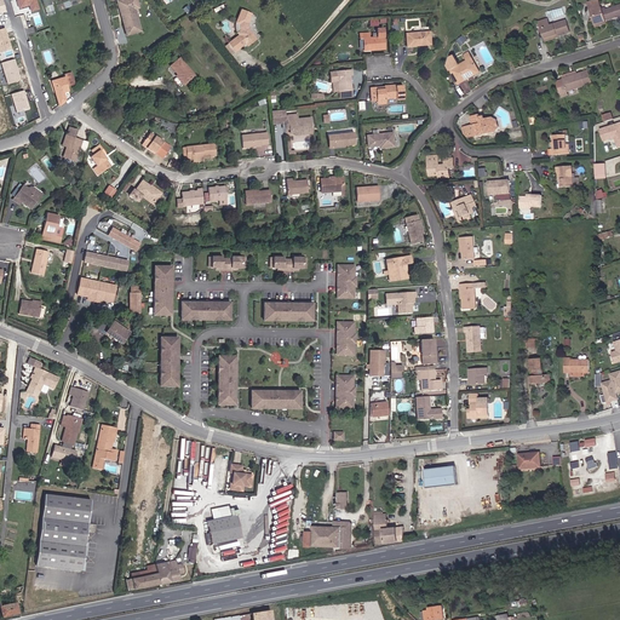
[(36,0),(16,0),(19,10),(30,6),(32,12),(40,10),(36,0)]
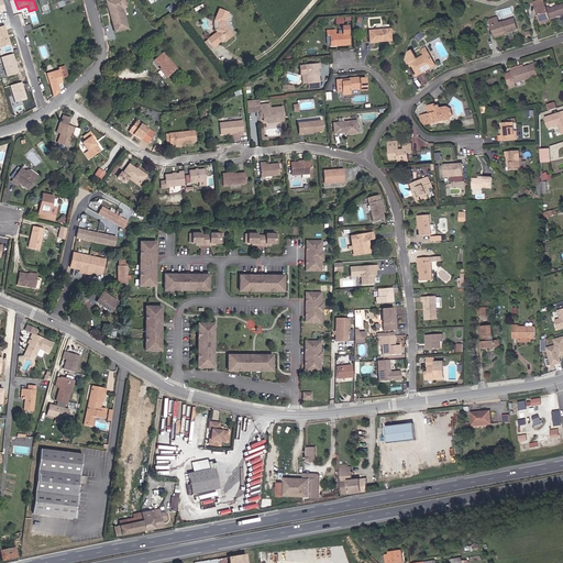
[(124,0),(109,0),(106,1),(114,33),(130,30),(124,9),(128,8),(124,0)]
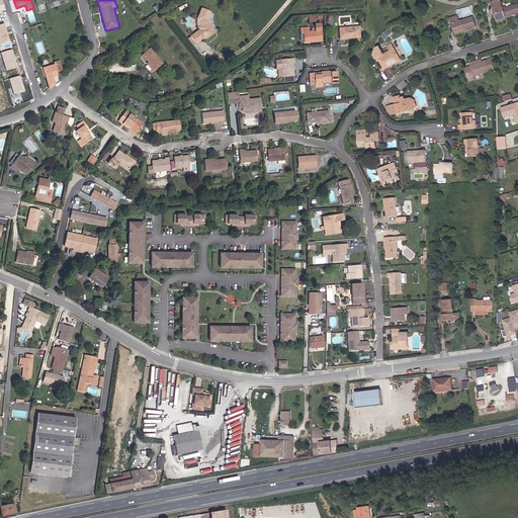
[(500,0),(496,0),(491,2),(497,23),(507,20),(506,17),(517,13),(517,3),(506,7),(505,6),(503,6),(500,0)]
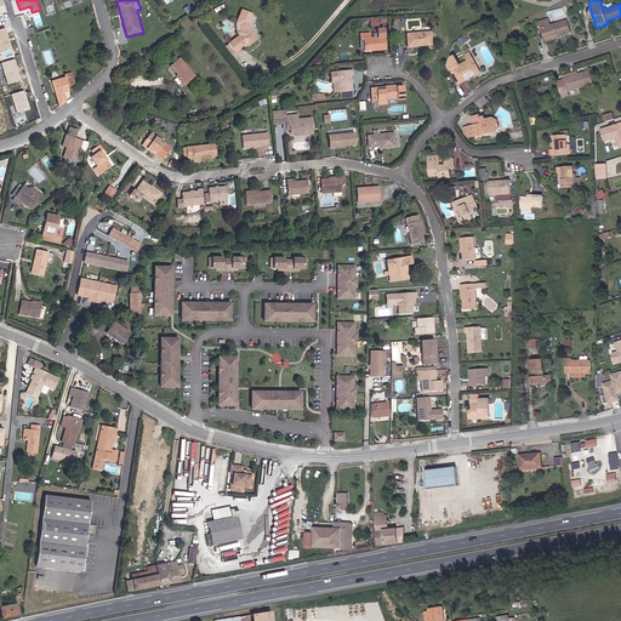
[(567,6),(550,11),(552,20),(569,15),(567,6)]
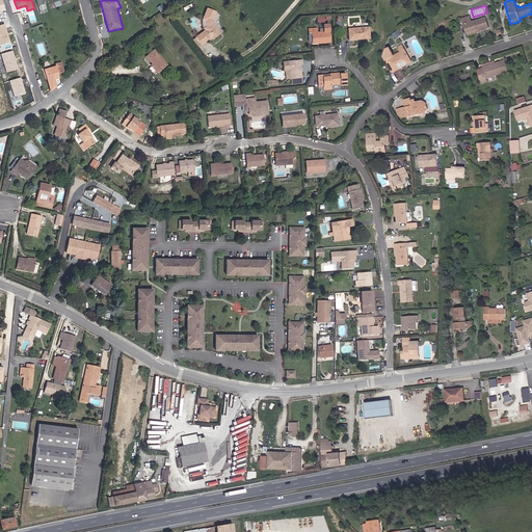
[(216,11),(208,7),(203,20),(204,28),(205,30),(196,37),(203,45),(212,38),(213,41),(221,34),(220,32),(214,24),(213,21),(216,11)]
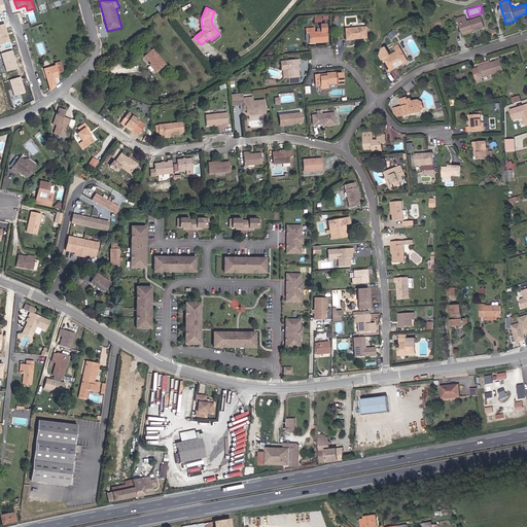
[(464,15),(456,19),(461,36),(483,29),(480,18),(465,22),(464,15)]
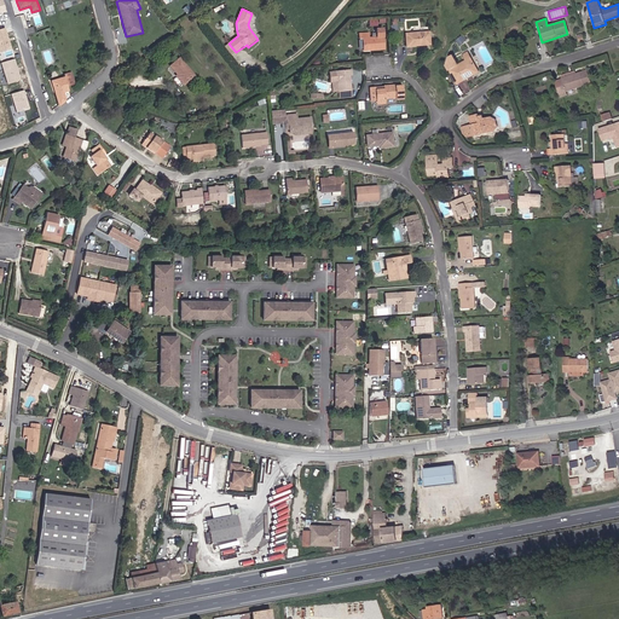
[(0,53),(12,50),(6,28),(0,29),(0,53)]
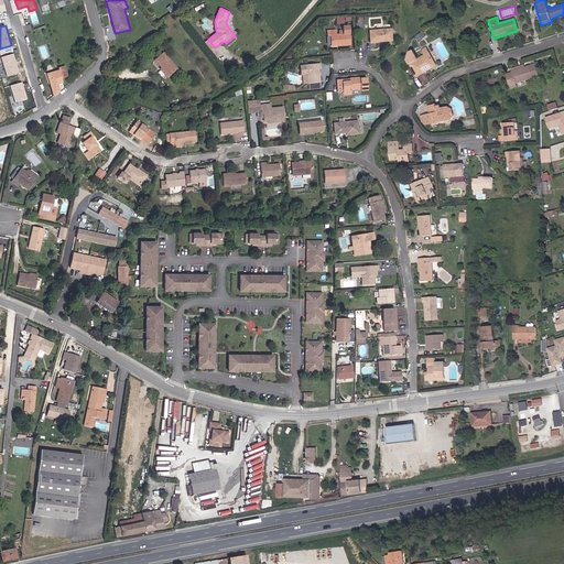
[(337,30),(327,30),(328,35),(332,35),(332,46),(351,46),(350,25),(344,26),(344,34),(337,34),(337,30)]
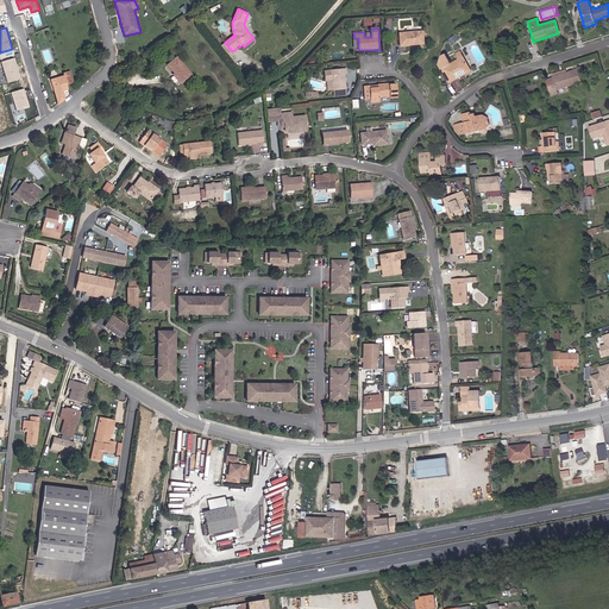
[(424,31),(400,32),(401,46),(425,45),(424,31)]
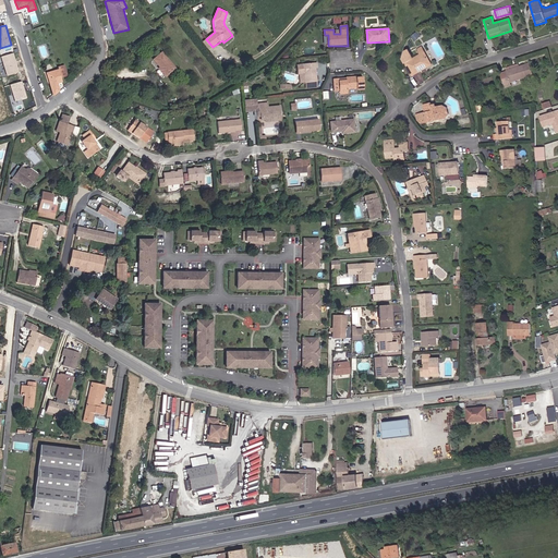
[(434,65),(425,49),(420,52),(421,55),(405,63),(414,76),(434,65)]
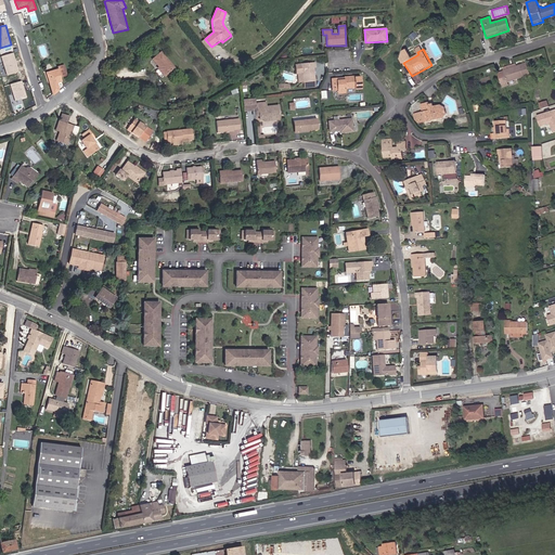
[(177,68),(162,51),(153,60),(159,67),(158,68),(166,77),(177,68)]
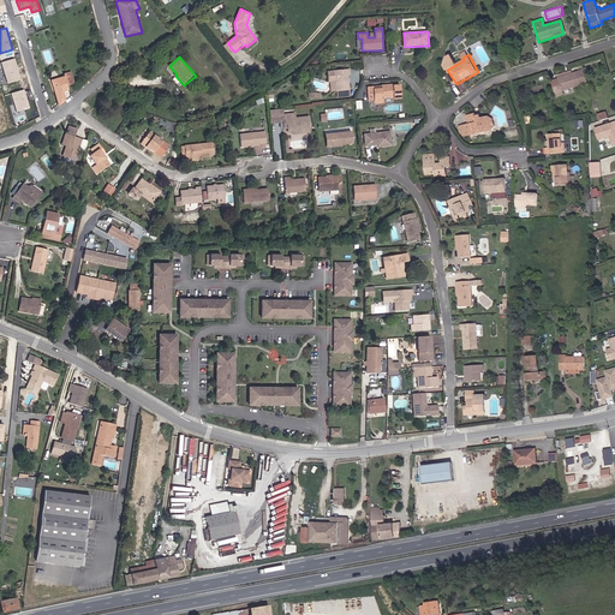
[(23,81),(16,59),(3,63),(9,85),(23,81)]
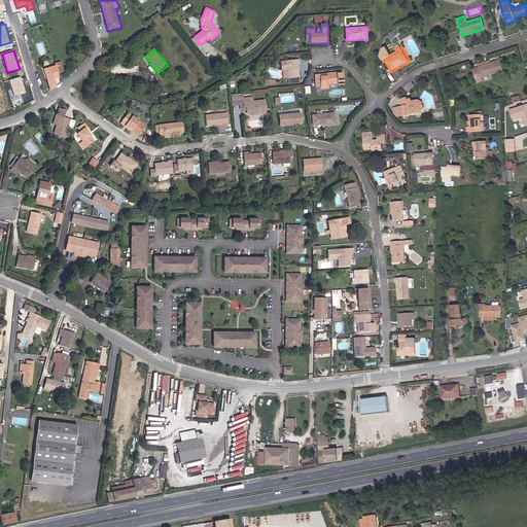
[(301,59),(281,61),(281,70),(283,71),(284,78),(288,78),(289,83),(302,82),(299,64),(302,64),(301,59)]
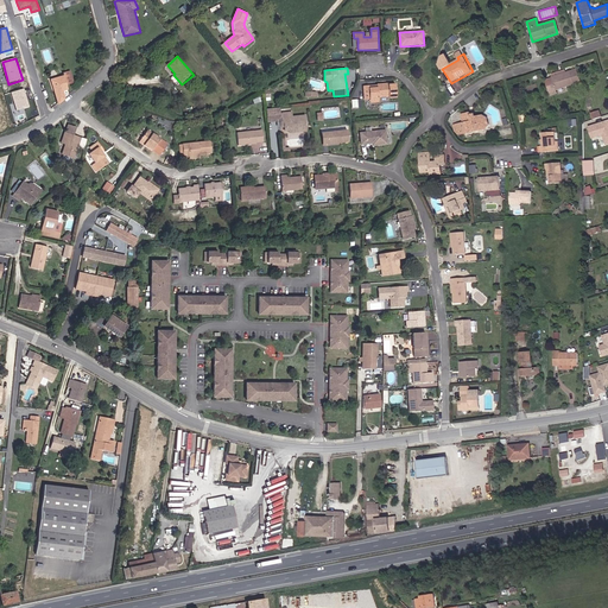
[(553,77),(548,80),(553,95),(569,90),(568,87),(583,82),(580,69),(568,73),(567,69),(552,75),(553,77)]
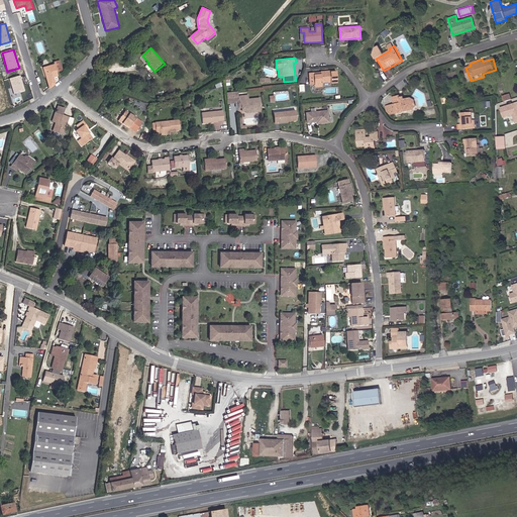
[(55,65),(43,68),(49,89),(57,84),(55,78),(59,77),(58,73),(64,71),(61,61),(55,63),(55,65)]
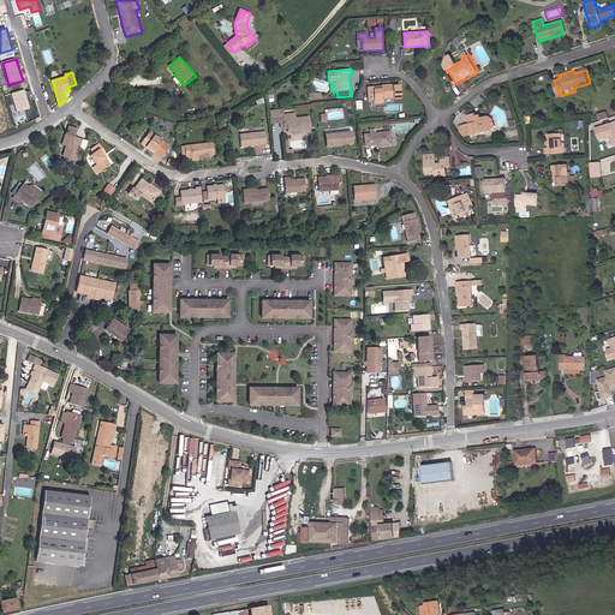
[(381,87),(369,87),(370,100),(375,100),(376,105),(384,105),(386,100),(395,99),(395,100),(402,100),(401,85),(393,85),(393,84),(381,85),(381,87)]
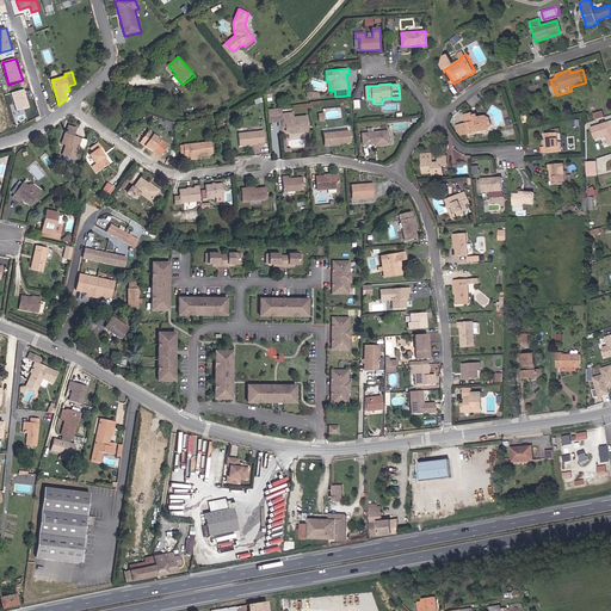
[(31,109),(25,90),(11,94),(17,112),(31,109)]
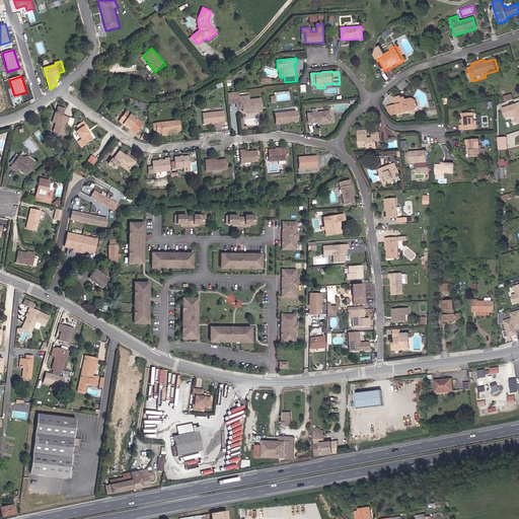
[(239,92),(227,93),(229,105),(240,103),(240,109),(246,109),(247,115),(264,113),(262,98),(250,99),(249,95),(240,96),(239,92)]
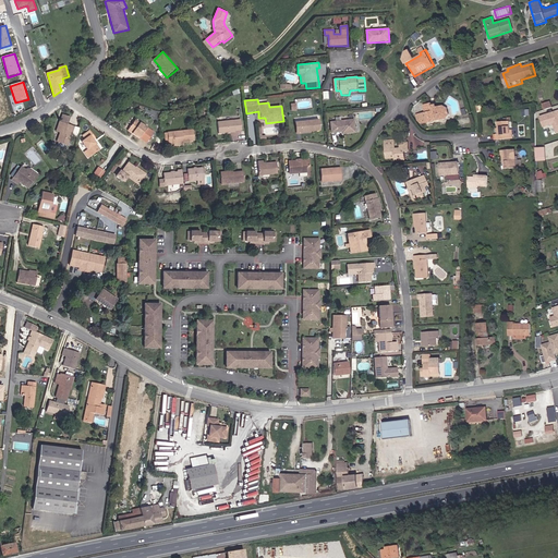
[(426,112),(416,114),(420,122),(427,123),(447,119),(450,116),(449,107),(445,106),(438,107),(438,104),(434,105),(434,102),(424,105),(426,112)]
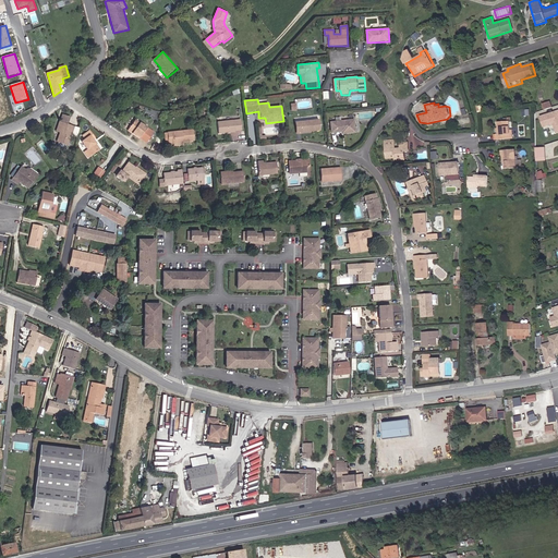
[(557,110),(538,117),(542,129),(553,125),(555,134),(557,132),(557,110)]
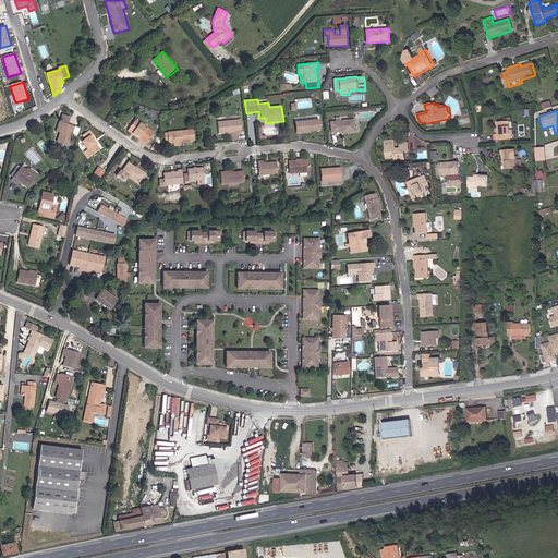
[(71,118),(62,114),(57,132),(60,134),(58,142),(69,145),(74,126),(70,124),(71,118)]
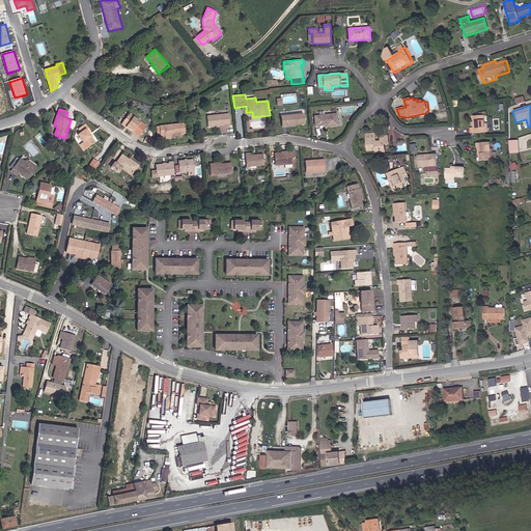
[(305,113),(281,115),(283,127),(306,124),(305,113)]
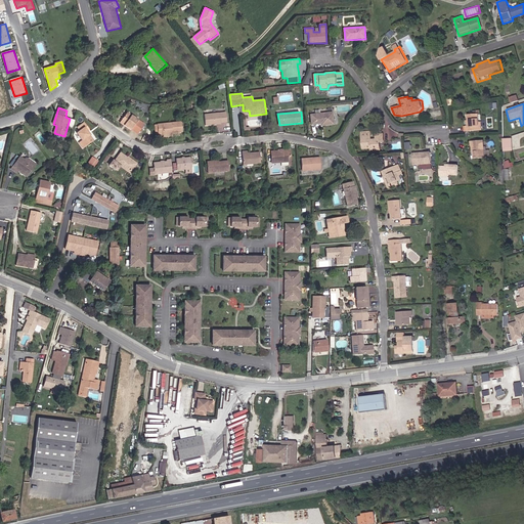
[(334,112),(310,115),(312,125),(321,124),(321,126),(335,125),(334,112)]
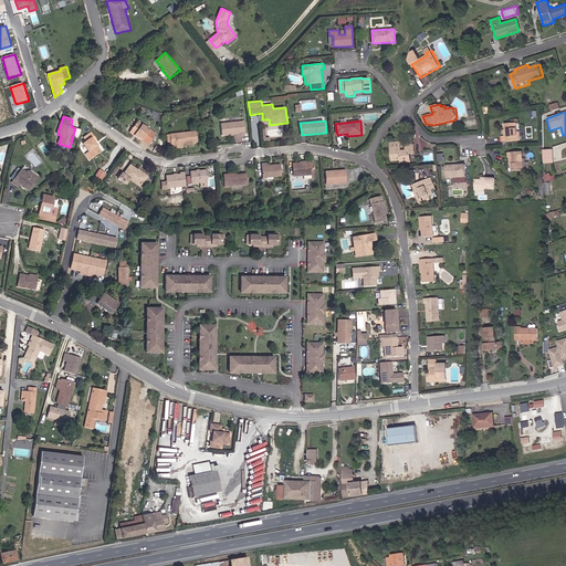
[(157,134),(138,122),(129,134),(149,146),(157,134)]
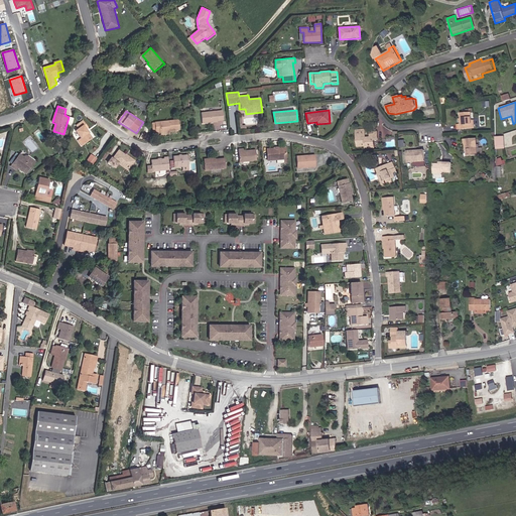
[(224,111),(202,113),(203,123),(225,121),(224,111)]
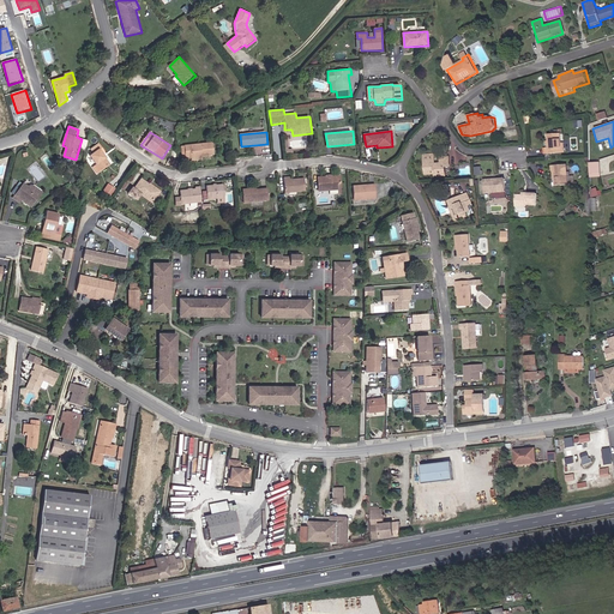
[(563,133),(549,134),(549,149),(545,149),(546,155),(566,152),(566,143),(563,143),(563,133)]
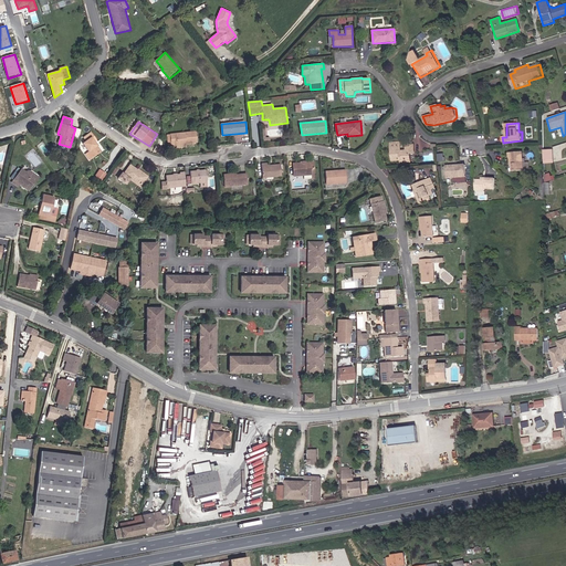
[(197,132),(170,135),(173,148),(186,146),(186,144),(199,143),(197,132)]
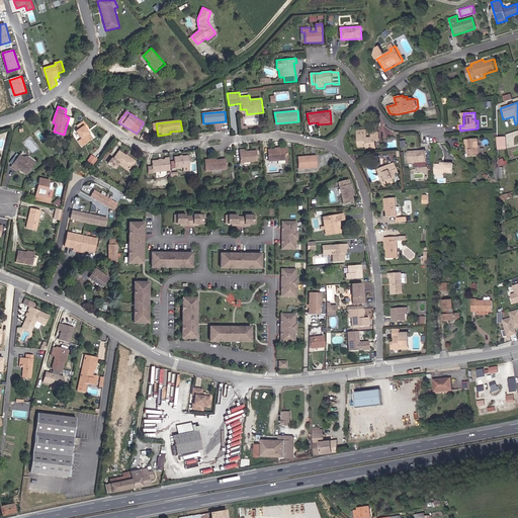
[(84,121),(77,125),(79,130),(76,133),(81,140),(79,141),(83,147),(93,139),(87,130),(89,127),(84,121)]
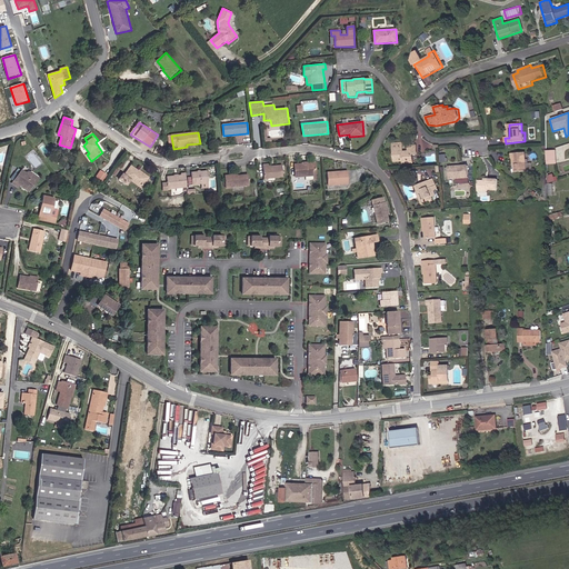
[(403,142),(393,142),(395,161),(403,160),(403,163),(415,163),(415,157),(419,157),(418,146),(408,146),(409,151),(405,151),(403,142)]
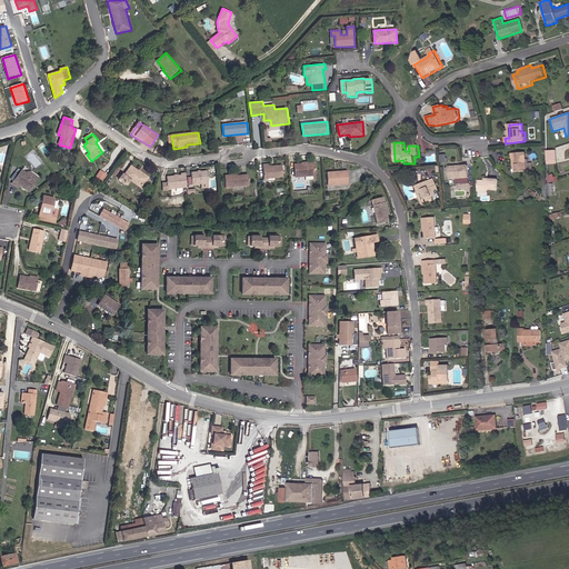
[(557,150),(548,151),(549,165),(558,163),(557,150)]
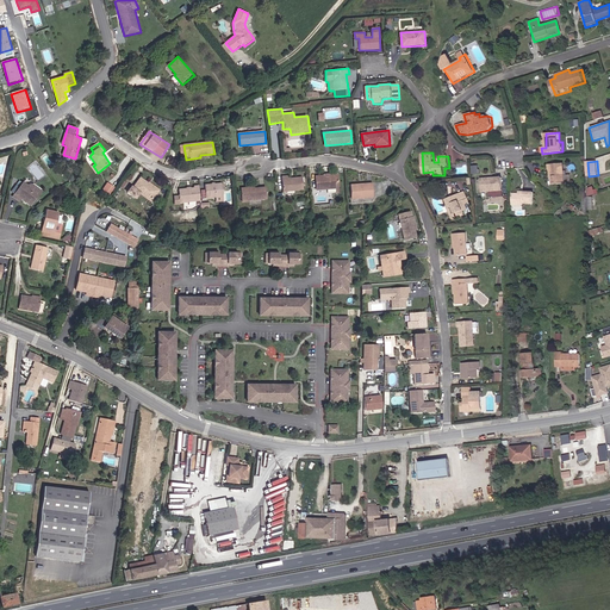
[(565,165),(549,165),(552,184),(566,184),(565,165)]
